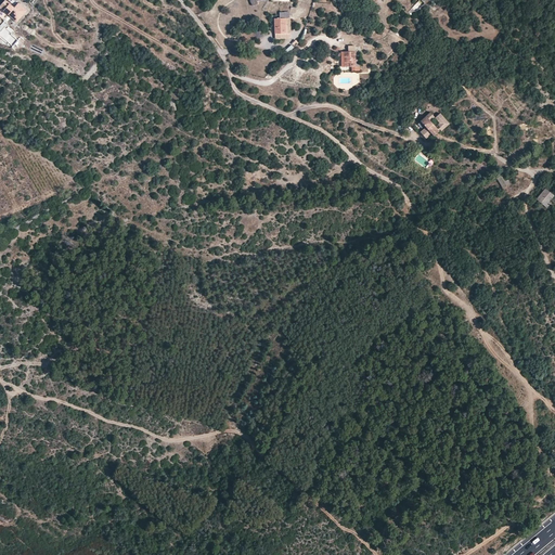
[(11,18),(8,15),(14,8),(9,3),(7,5),(3,2),(0,4),(0,17),(7,23),(11,18)]
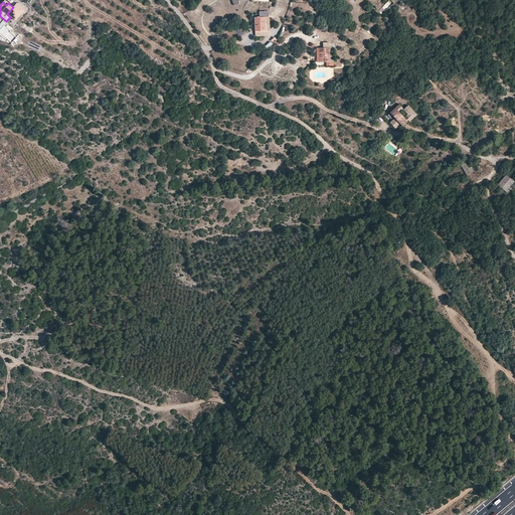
[(271,31),(270,17),(269,17),(260,17),(254,17),(254,24),(255,31),(271,31)]
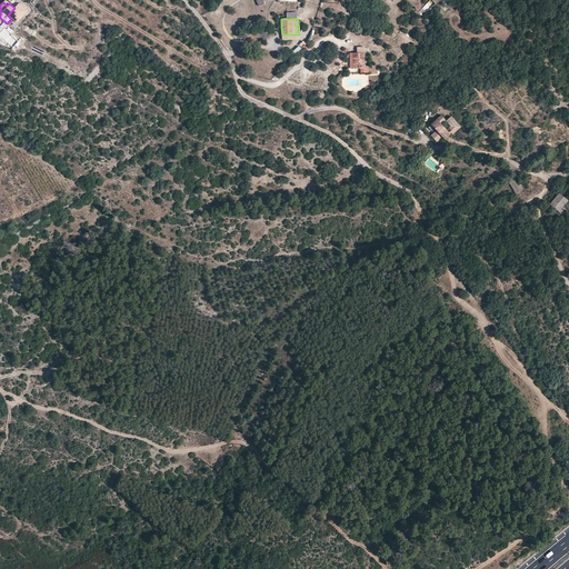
[(353,53),(352,53),(353,69),(360,68),(365,68),(365,52),(357,52),(353,53)]
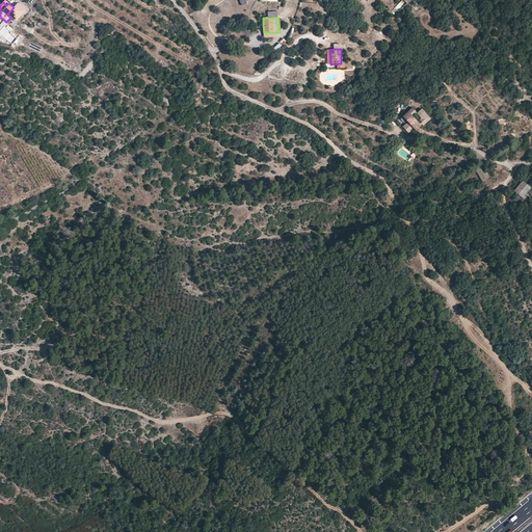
[(402,117),(408,124),(404,127),(406,129),(409,133),(415,128),(413,126),(421,118),(425,123),(430,117),(422,109),(417,113),(411,109),(402,117)]
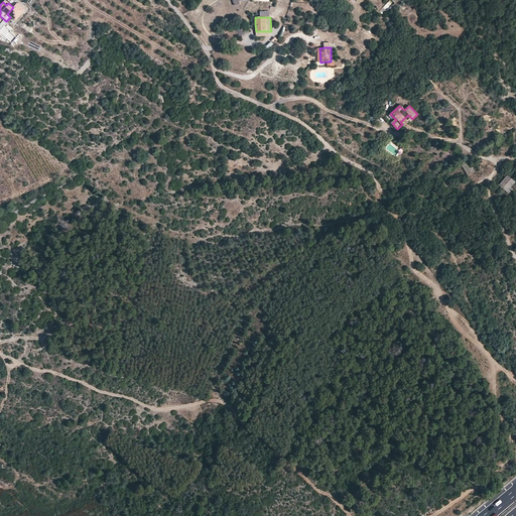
[(408,115),(400,122),(402,124),(403,126),(412,119),(408,115)]
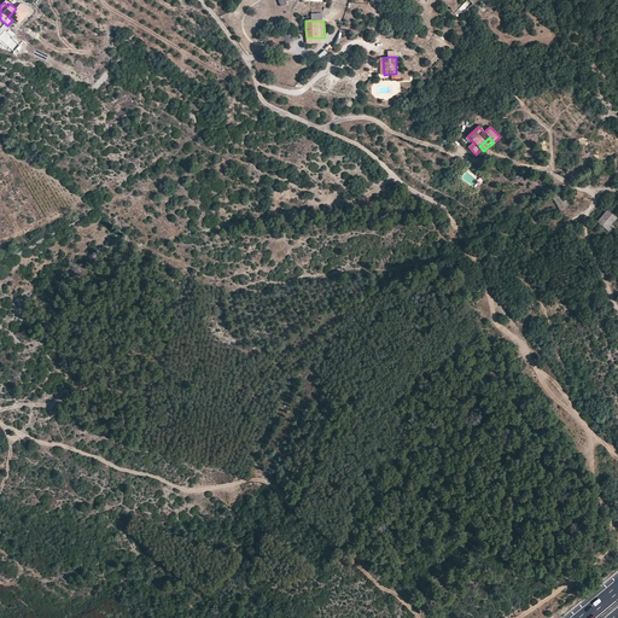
[(569,204),(560,193),(553,198),(560,209),(569,204)]
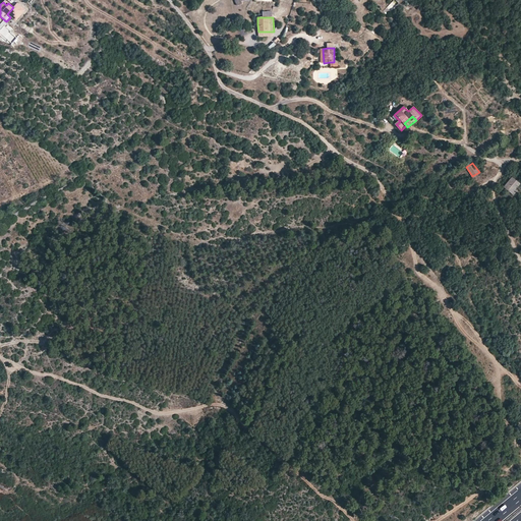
[(520,183),(512,177),(504,187),(514,194),(518,190),(516,188),(520,183)]
